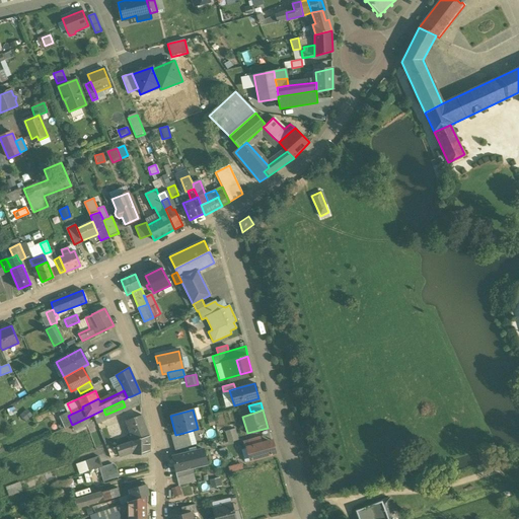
[(68,416),(61,419),(65,428),(72,425),(68,416)]
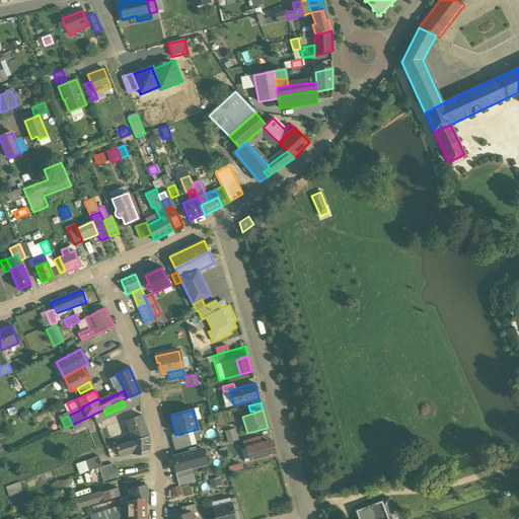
[(142,417),(128,421),(135,441),(149,437),(142,417)]
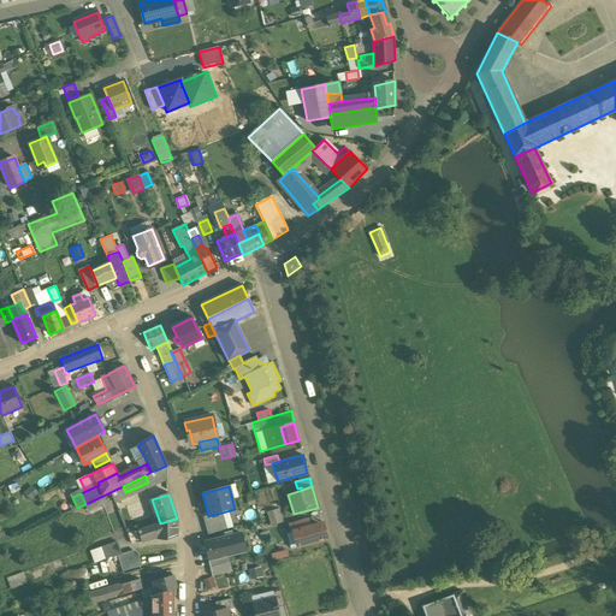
[(270,525),(282,521),(278,508),(266,511),(270,525)]
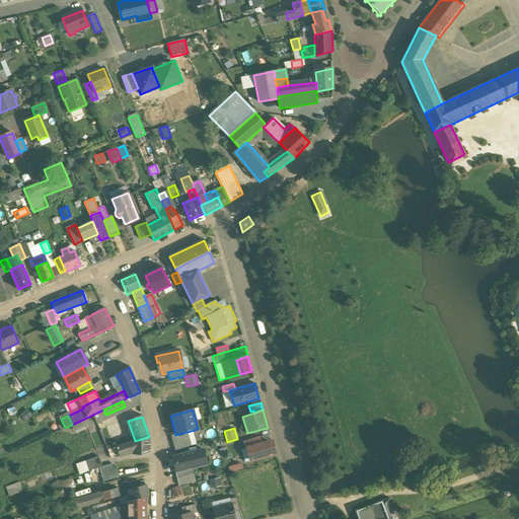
[(175,435),(171,436),(175,451),(188,448),(183,433),(175,435)]
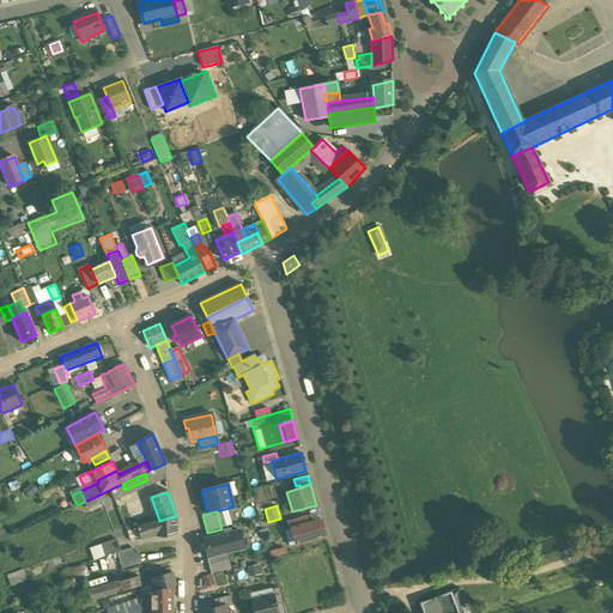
[(308,515),(286,521),(289,529),(295,528),(293,527),(309,523),(308,515)]
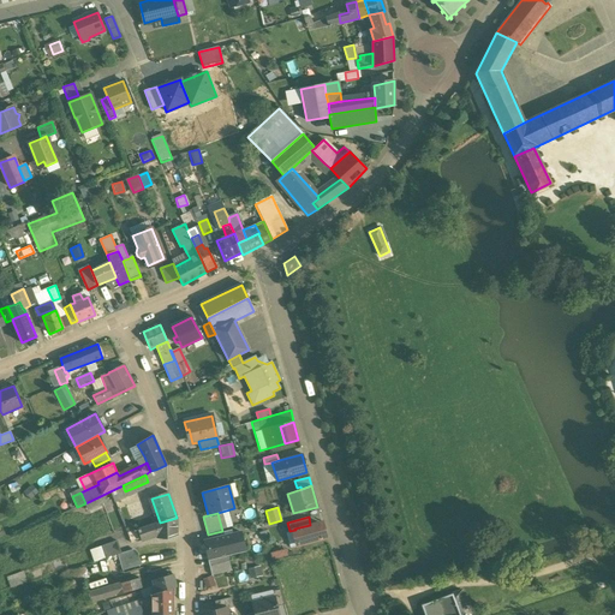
[(177,518),(160,523),(154,525),(157,537),(159,538),(168,539),(177,536),(177,518)]
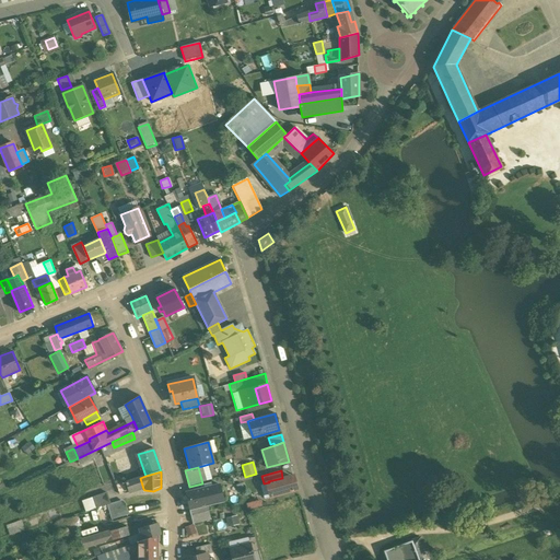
[(294,478),(289,479),(288,476),(282,478),(268,481),(269,482),(272,497),(280,494),(281,496),(287,493),(287,492),(298,489),(294,478)]
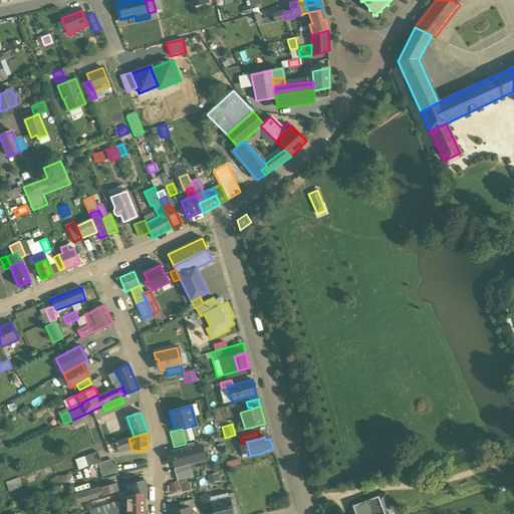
[(129,439),(106,446),(109,455),(114,453),(115,454),(132,449),(129,439)]
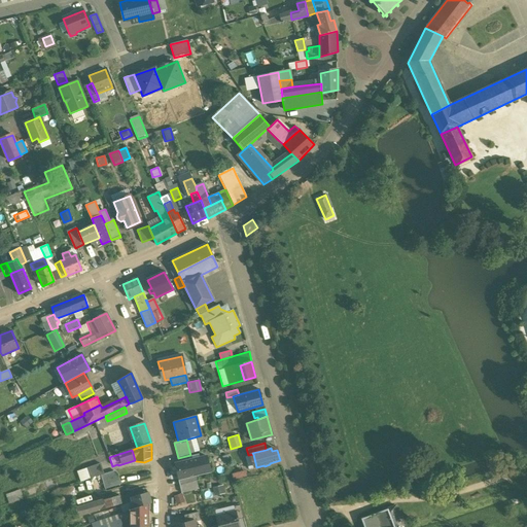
[(206,457),(192,460),(196,475),(210,471),(206,457)]
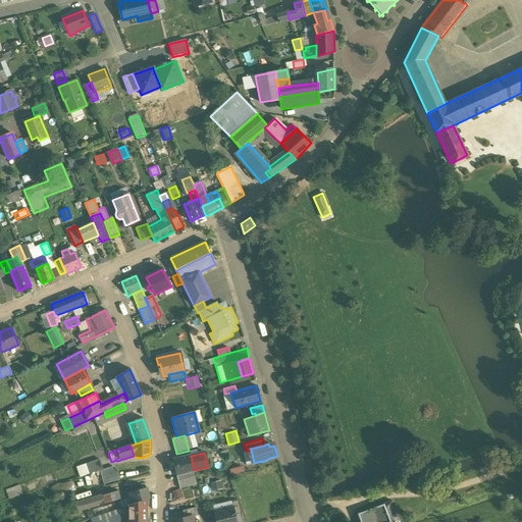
[(190,456),(172,460),(176,475),(192,471),(194,471),(194,470),(191,456),(190,456)]
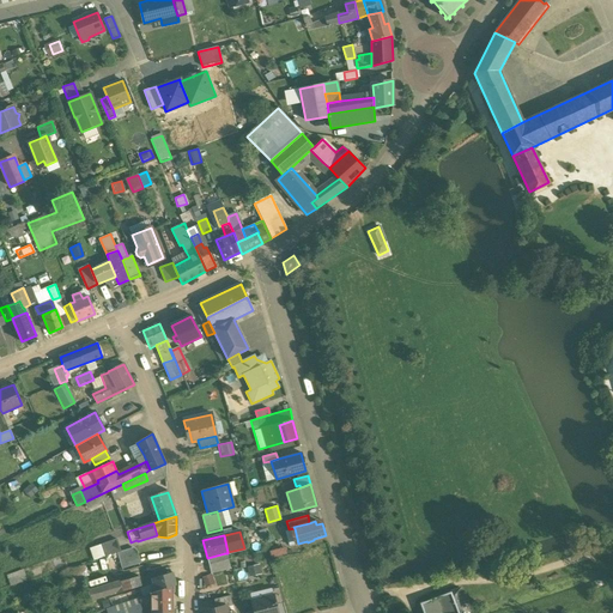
[(120,552),(116,540),(102,546),(105,557),(119,553),(120,552)]
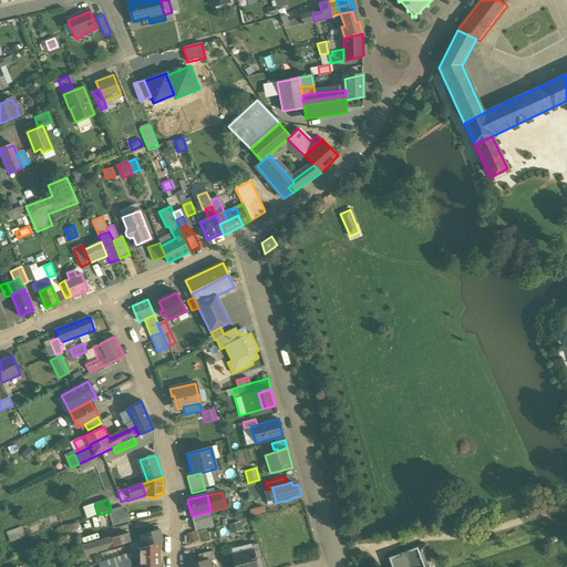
[(123,507),(111,511),(110,512),(113,523),(130,518),(129,512),(123,507)]
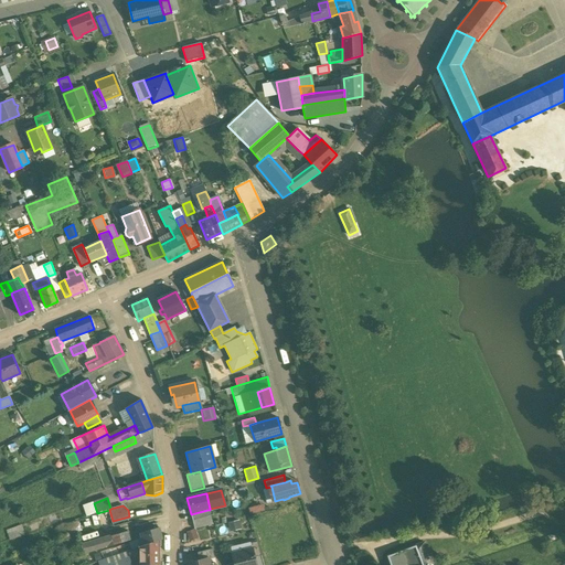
[(208,510),(191,514),(192,521),(206,518),(210,516),(208,510)]
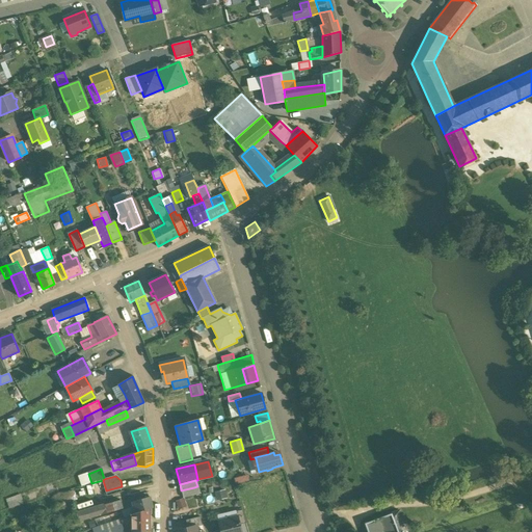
[(194,487),(181,490),(183,498),(196,495),(194,487)]
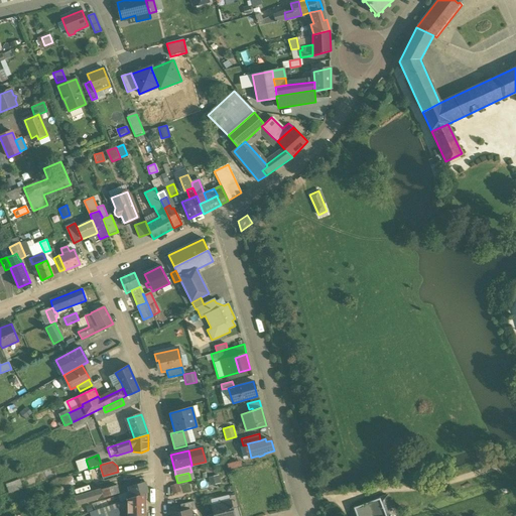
[(208,476),(209,484),(219,483),(219,475),(208,476)]
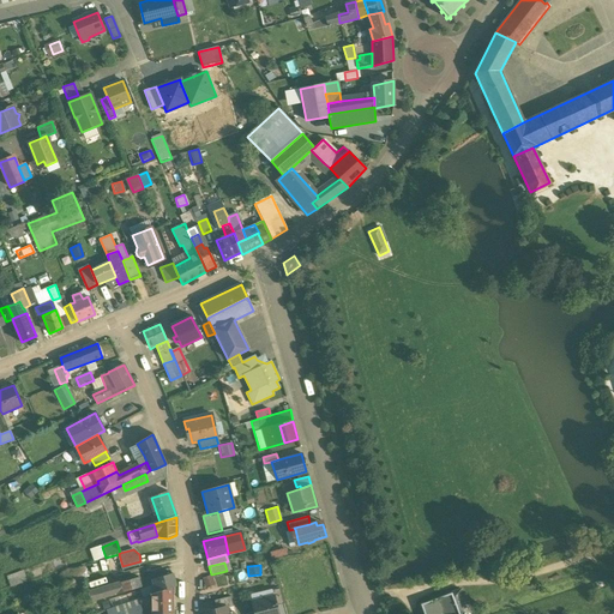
[(85,567),(70,572),(73,583),(82,581),(89,578),(85,567)]
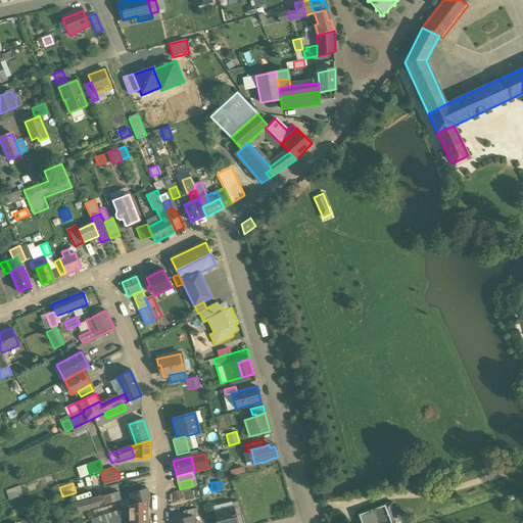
[(147,488),(139,491),(140,493),(135,495),(138,504),(147,501),(150,500),(147,488)]
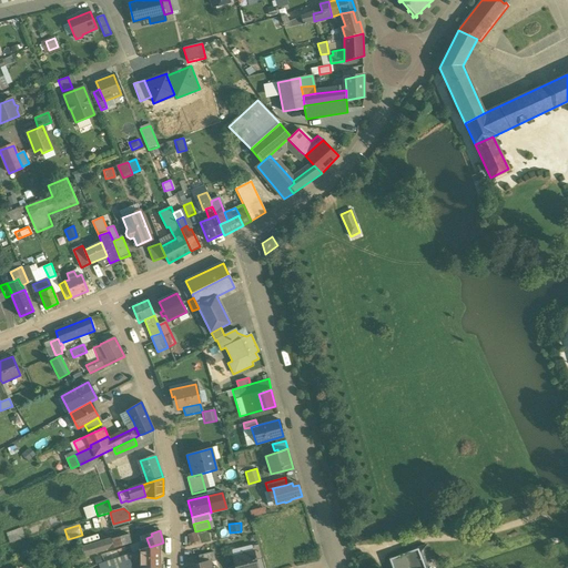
[(129,535),(111,539),(114,548),(131,543),(129,535)]
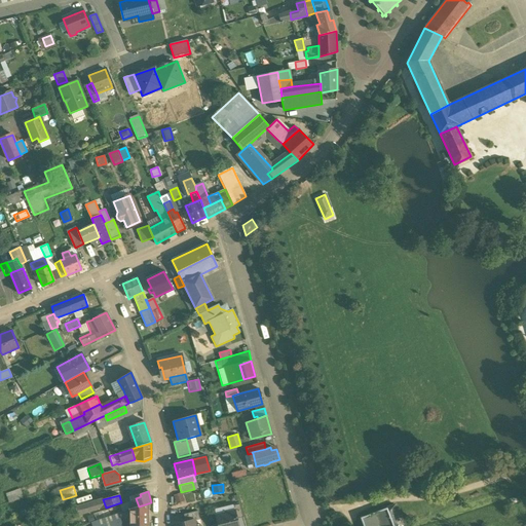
[(136,498),(129,500),(132,509),(139,506),(136,498)]
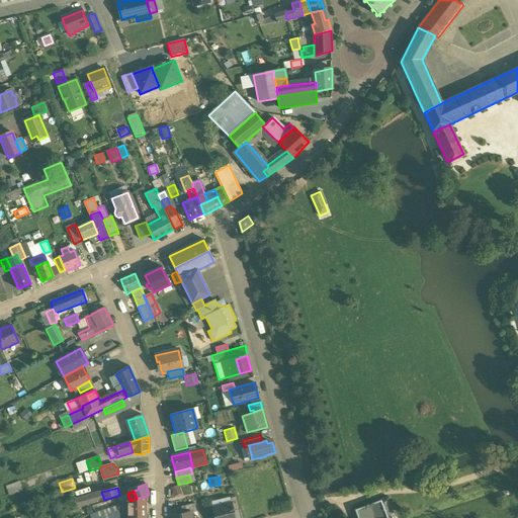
[(101,492),(75,500),(77,508),(104,500),(101,492)]
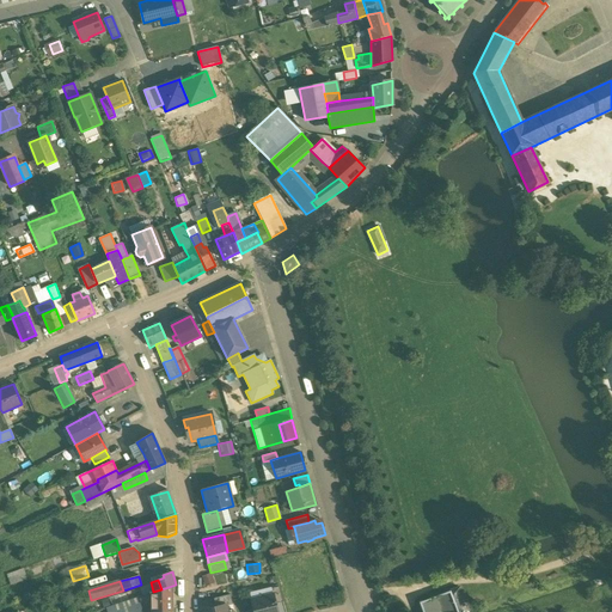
[(83,582),(72,586),(74,595),(86,592),(83,582)]
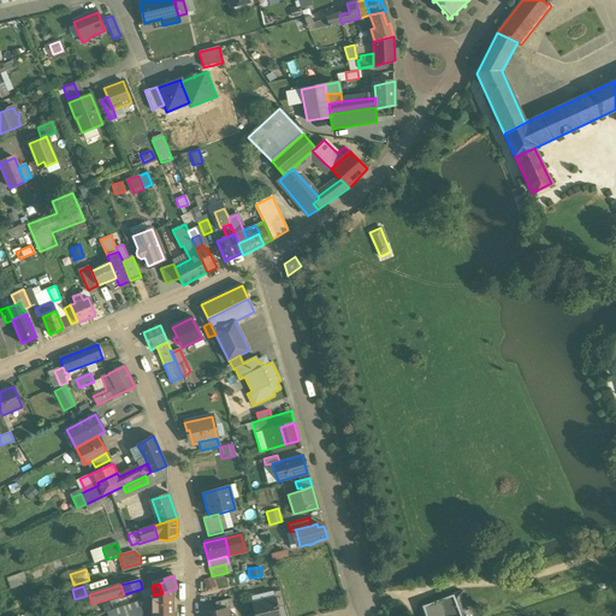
[(154,603),(173,603),(173,590),(163,593),(154,596),(154,603)]
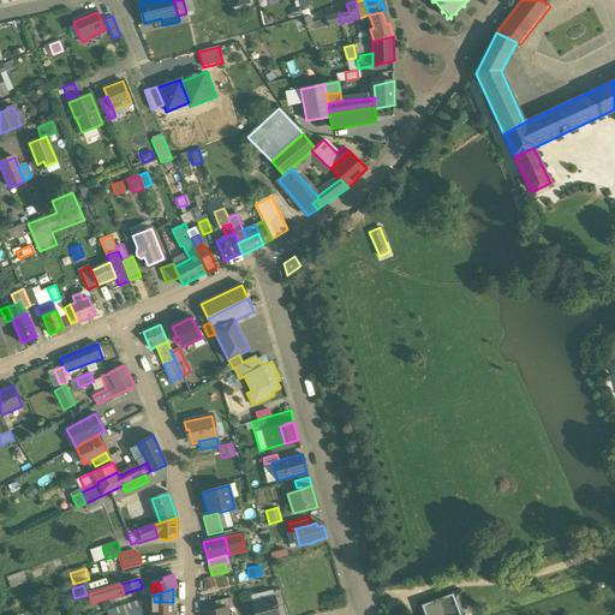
[(280,590),(273,592),(274,598),(275,598),(278,608),(285,605),(280,590)]
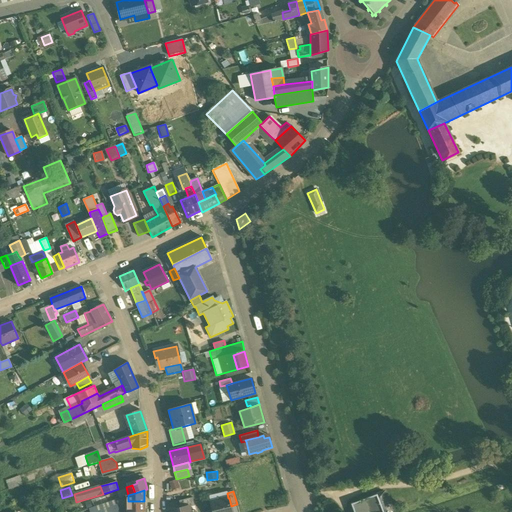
[(391,510),(384,492),(376,495),(382,511),(386,511),(390,511),(391,510)]
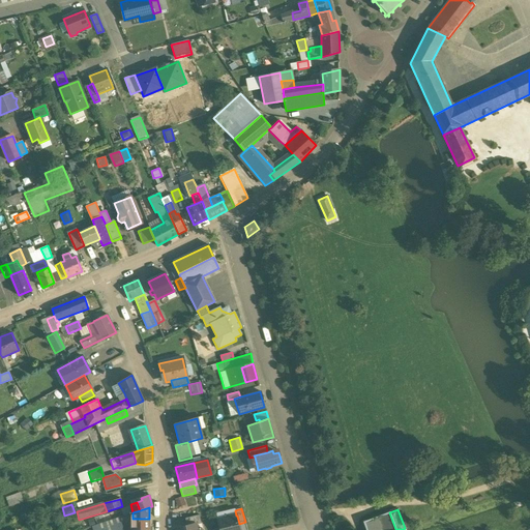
[(395,529),(389,512),(363,522),(365,529),(395,529)]
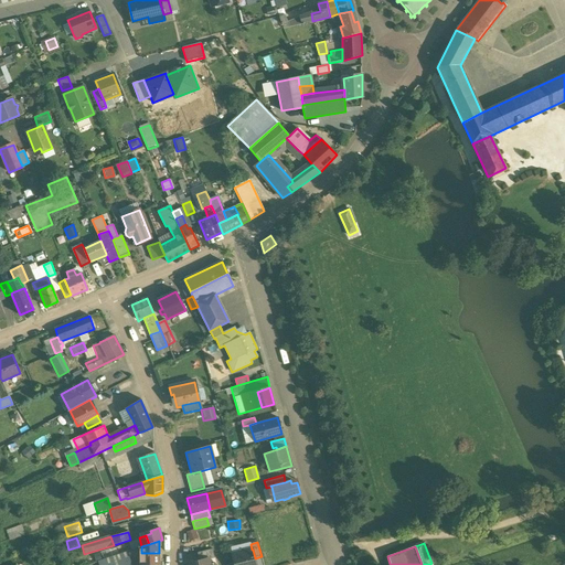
[(212,548),(198,553),(200,561),(208,558),(208,560),(214,558),(212,548)]
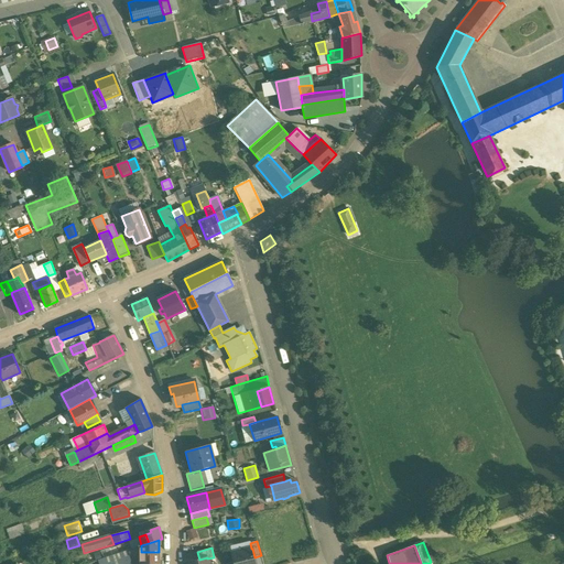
[(251,549),(231,553),(234,563),(256,563),(255,557),(252,549),(251,549)]
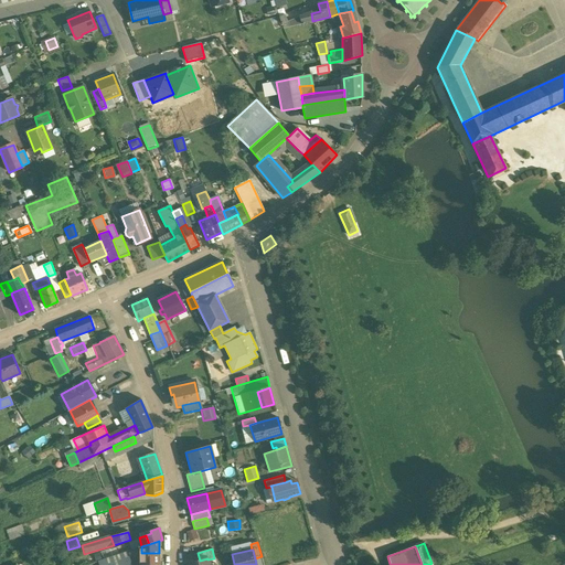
[(131,564),(128,552),(98,562),(98,564),(131,564)]
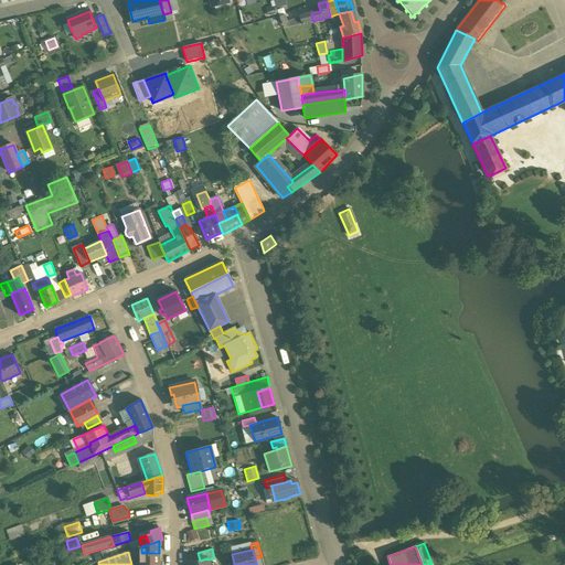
[(141,553),(140,553),(140,564),(159,564),(159,553),(141,553)]
